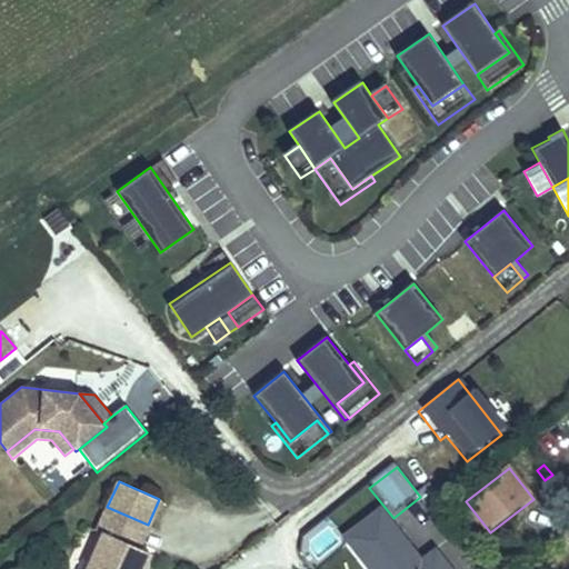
[(138,547),(148,525),(107,507),(96,531),(102,535),(103,531),(138,547)]
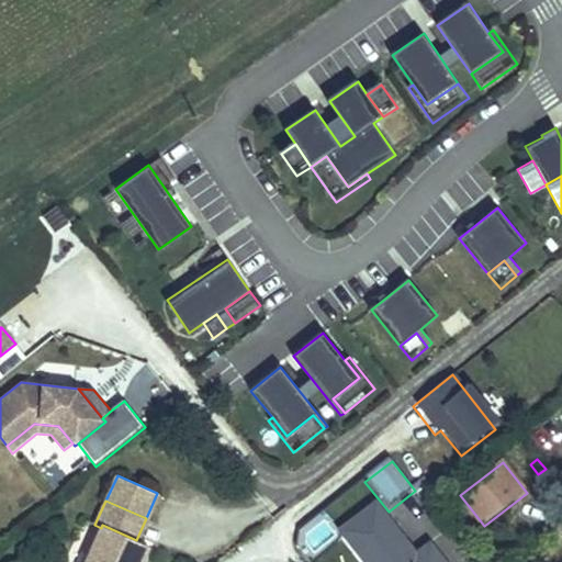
[(337,535),(359,561),(444,561),(430,544),(417,555),(377,504),(337,535)]
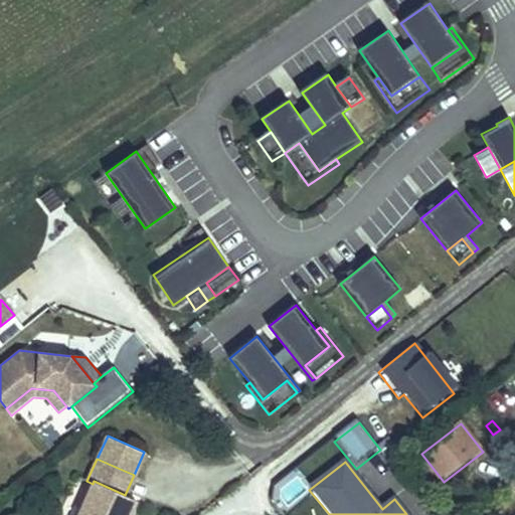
[(128,514),(135,500),(125,495),(94,481),(93,484),(78,514),(128,514)]
